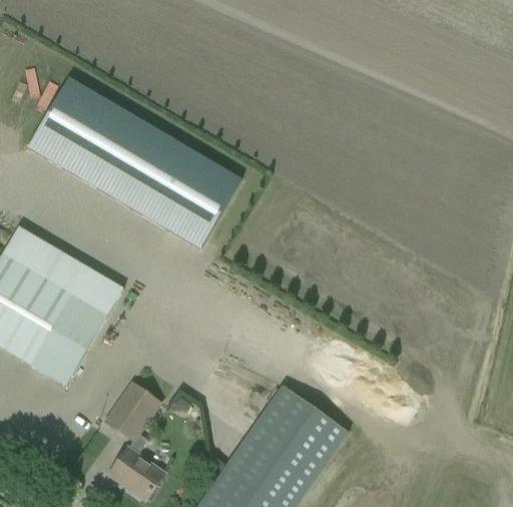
[(30,141),(27,145),(200,246),(201,243),(240,177),(68,76),(30,141)]
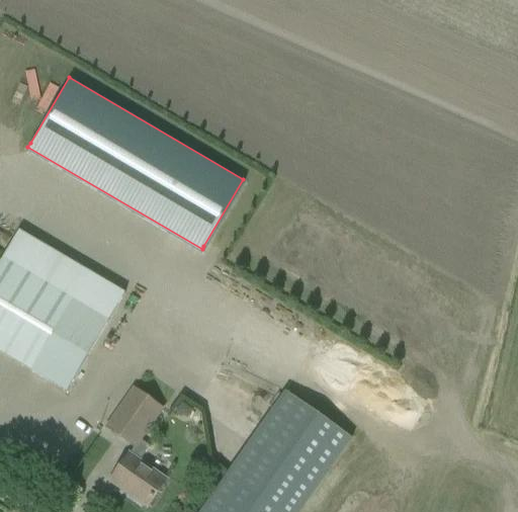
[(1,256),(0,257),(0,348),(67,388),(124,290),(89,269),(72,297),(1,256)]
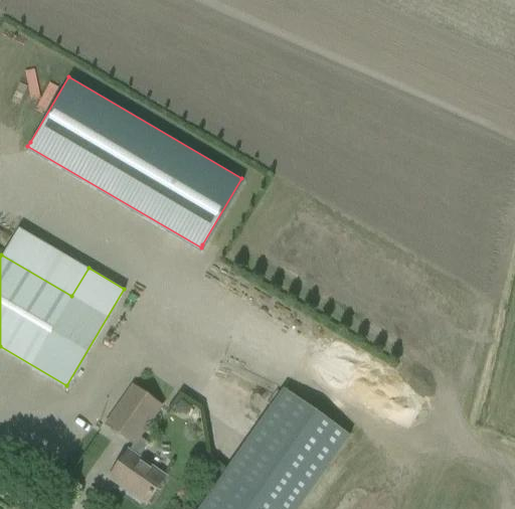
[(145,501),(157,484),(165,472),(139,454),(149,440),(139,433),(160,402),(131,382),(105,420),(133,440),(129,447),(128,447),(109,475),(125,486),(125,485),(130,488),(129,489),(145,501)]
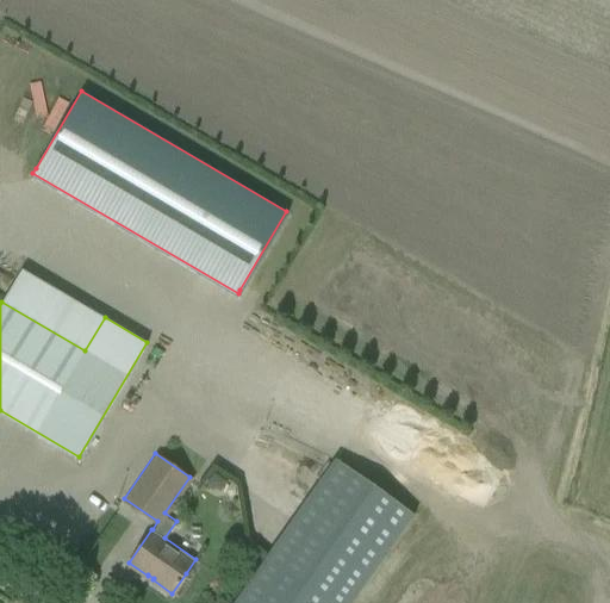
[(348,602),(414,511),(336,457),(236,597),(231,602),(348,602)]
